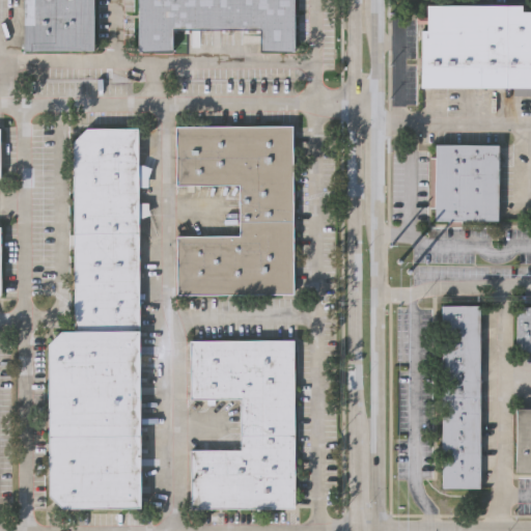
[(94,0),(94,52),(26,51),(26,0),(94,0)]
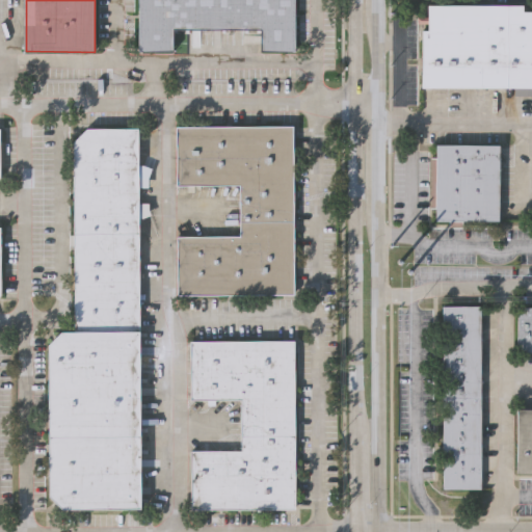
[(294,0),(294,53),(261,53),(261,31),(175,31),(175,53),(139,53),(139,0),(294,0)]
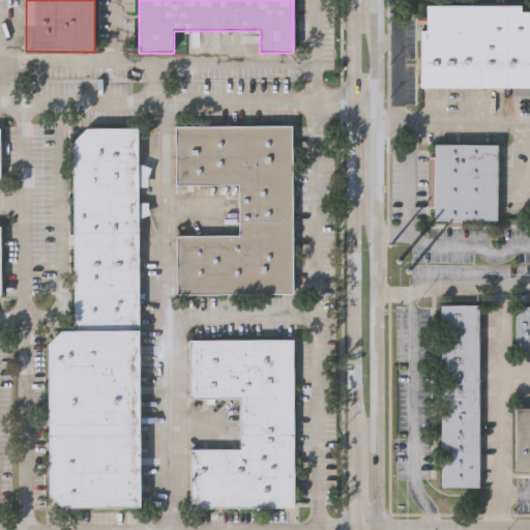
[(529,86),(421,86),(421,30),(428,30),(428,5),(522,5),(522,11),(529,11),(529,86)]
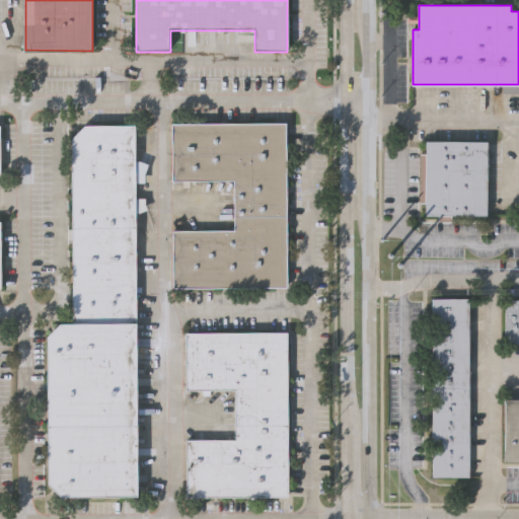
[(289,126),(288,290),(174,290),(174,231),(235,232),(236,182),(173,182),(173,125),(289,126)]
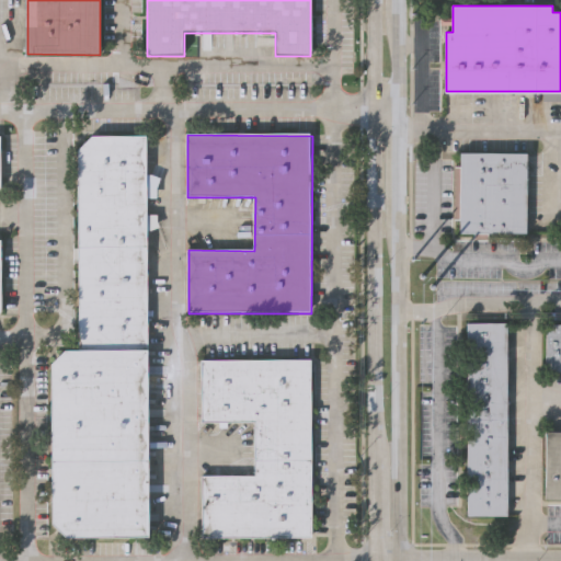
[(144,539),(67,538),(53,525),(50,366),(65,352),(79,352),(78,152),(92,137),(146,137),(144,539)]
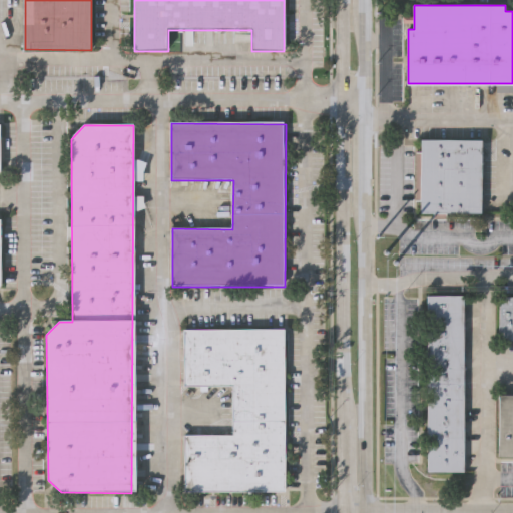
[(482,213),(422,212),(422,139),(483,139),(482,213)]
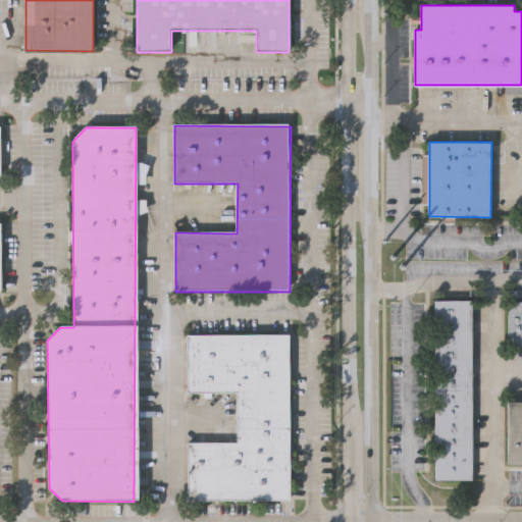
[(470,299),(472,477),(435,477),(433,299),(470,299)]
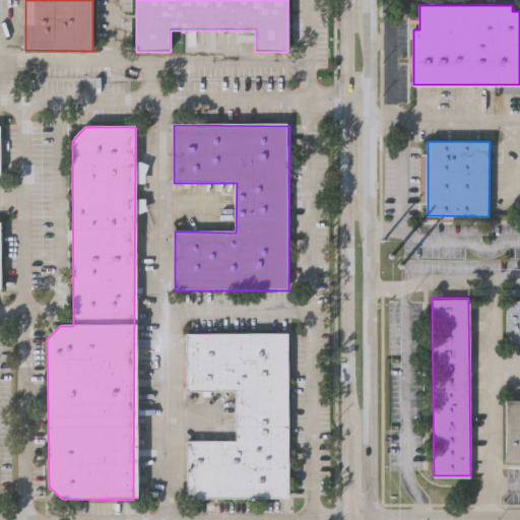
[(519,341),(507,341),(508,300),(519,300),(519,341)]
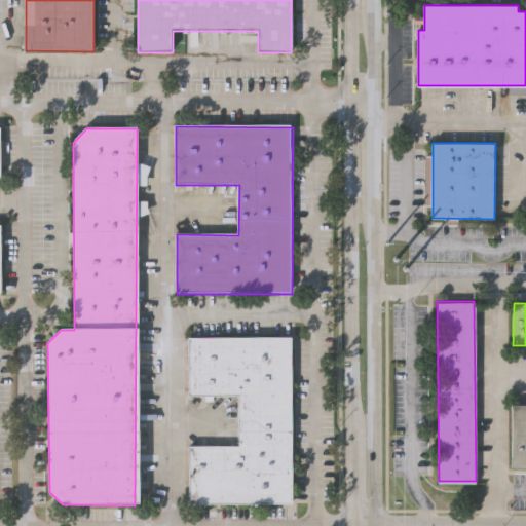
[(187,336),(290,337),(289,503),(187,502),(188,446),(236,446),(236,395),(187,393),(187,336)]
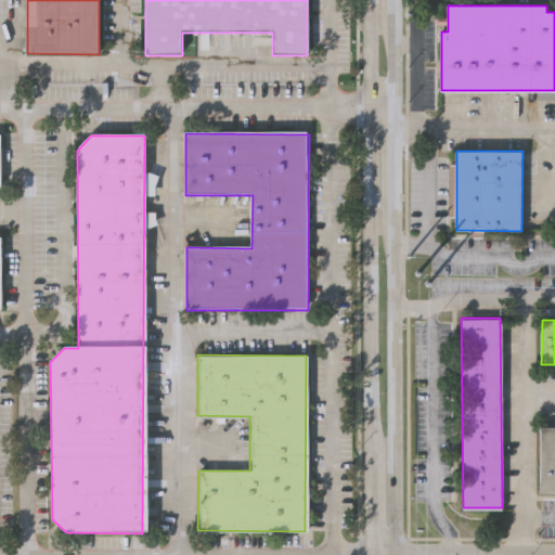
[(554,492),(540,492),(540,425),(554,425),(554,492)]
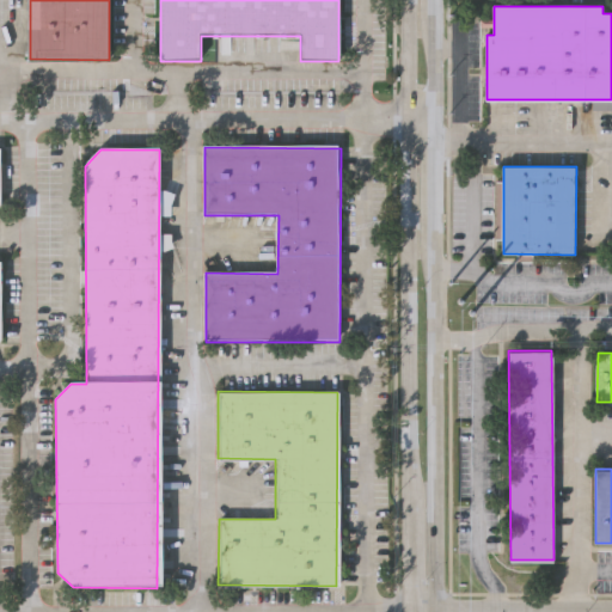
All buildings are outlined.
